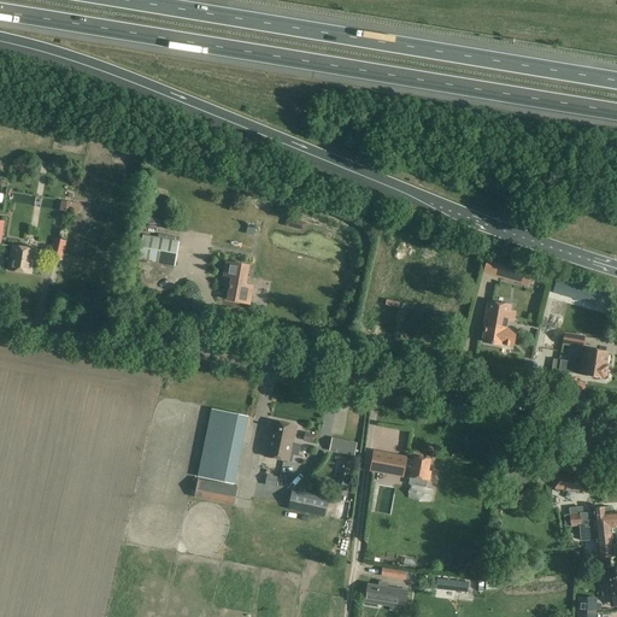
[(62,145),(76,147),(78,136),(64,133),(62,145)]
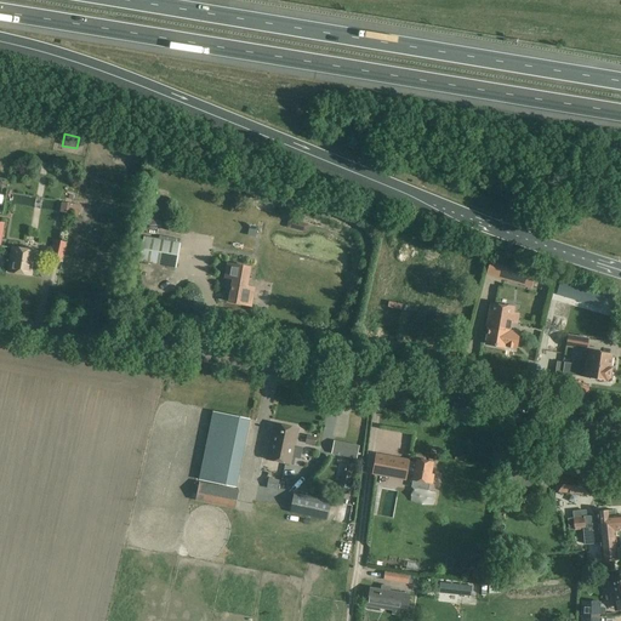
[(68,204),(67,212),(79,216),(81,206),(68,204)]
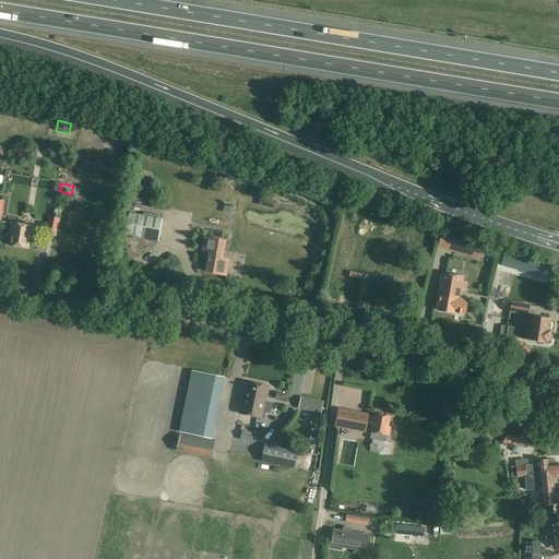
[(129,213),(126,235),(158,241),(162,219),(129,213)]
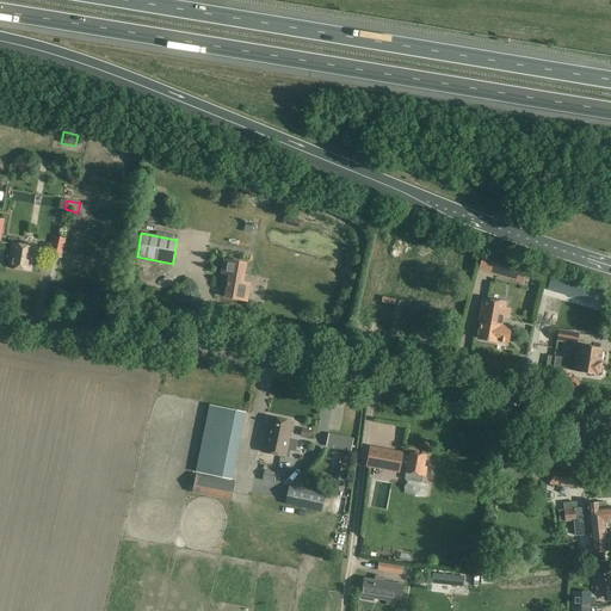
[(49,255),(61,258),(66,239),(53,236),(49,255)]
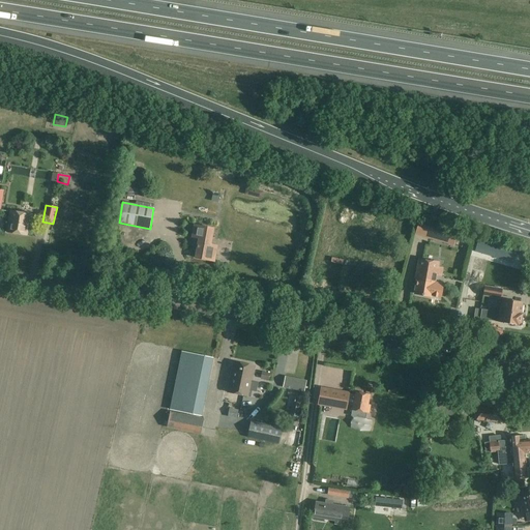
[(31,215),(11,211),(7,233),(28,236),(31,215)]
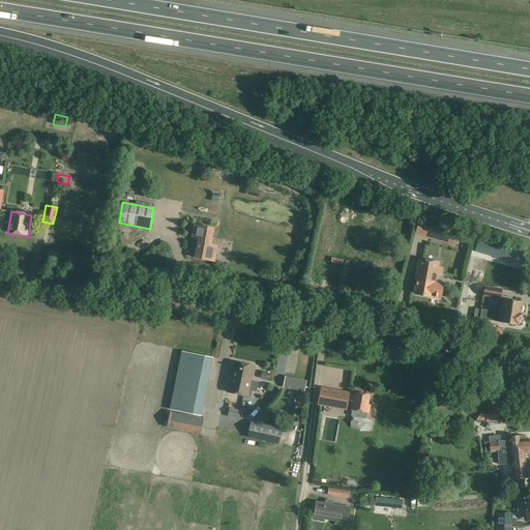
[(419,221),(416,235),(435,240),(439,227),(419,221)]
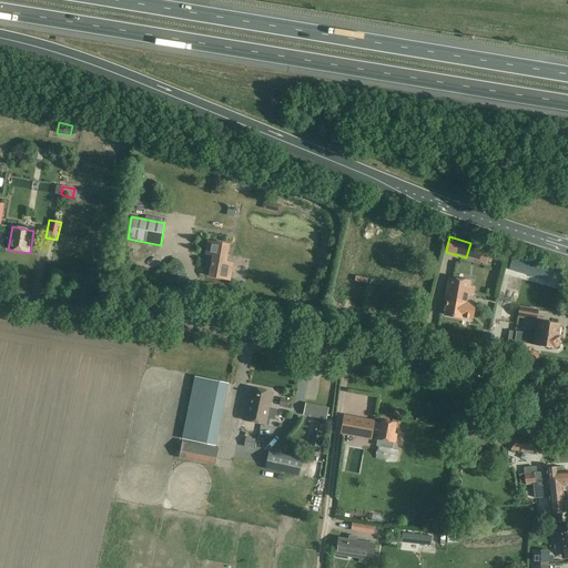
[(229,245),(209,241),(206,254),(208,254),(208,260),(212,261),(210,276),(230,280),(232,264),(225,262),(225,257),(226,257),(229,245)]
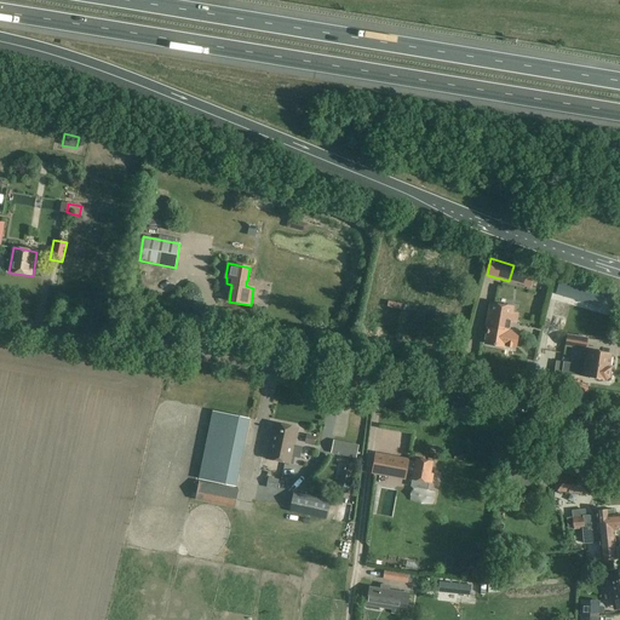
[(601,308),(606,291),(562,277),(557,294),(601,308)]
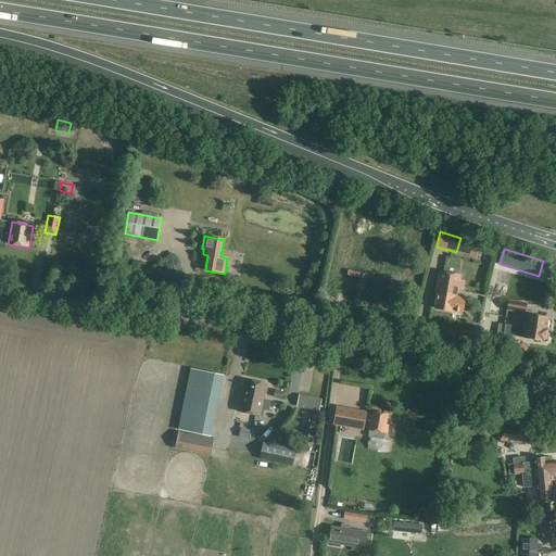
[(440,272),(436,293),(450,295),(451,283),(458,285),(464,286),(465,281),(459,280),(460,275),(440,272)]
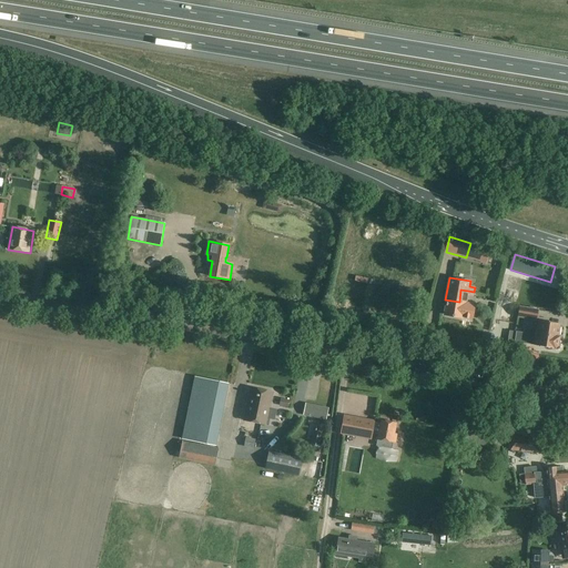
[(447,301),(445,315),(462,317),(462,316),(472,318),(474,305),(466,303),(467,295),(474,296),(474,292),(468,291),(460,290),(459,302),(445,300),(447,301)]
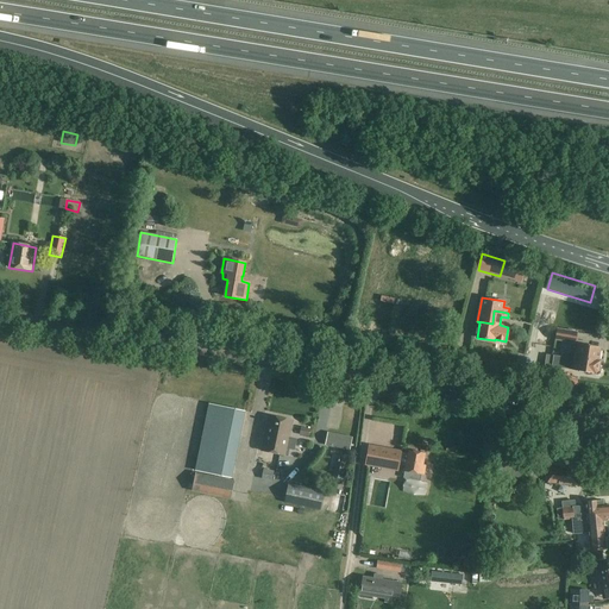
[(557,330),(556,340),(577,344),(578,332),(557,330)]
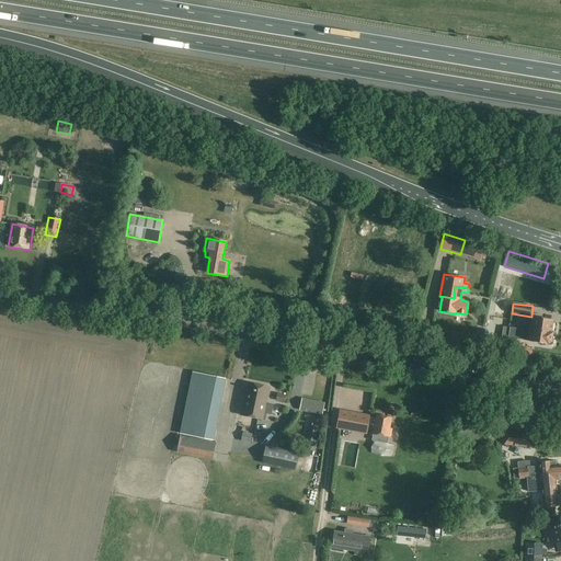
[(550,333),(552,321),(533,318),(531,327),(529,325),(529,331),(510,328),(508,336),(544,342),(546,345),(550,345),(552,343),(553,339),(550,338),(551,333),(550,333)]
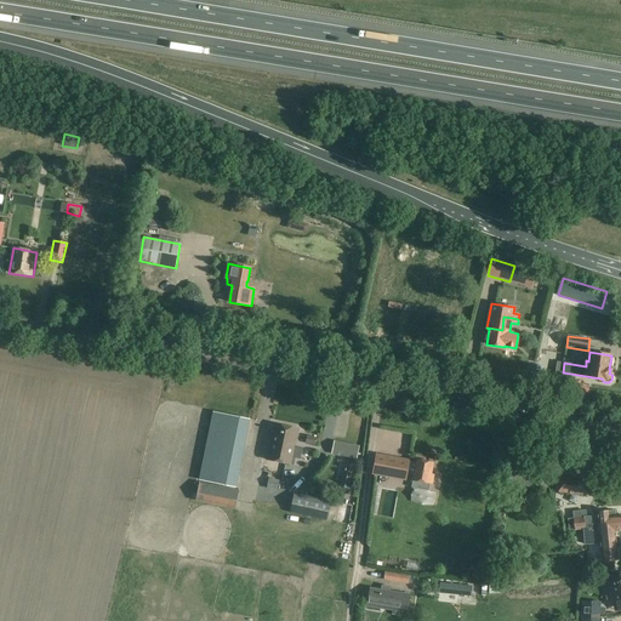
[(250,420),(212,412),(198,480),(235,489),(250,420)]
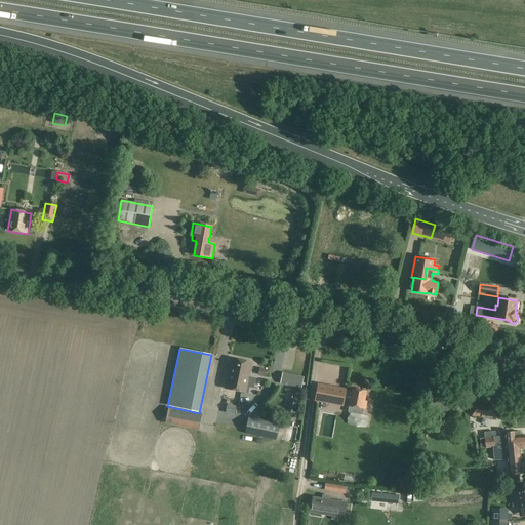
[(232,359),(226,389),(246,393),(247,387),(253,389),(255,378),(249,377),(252,363),(232,359)]
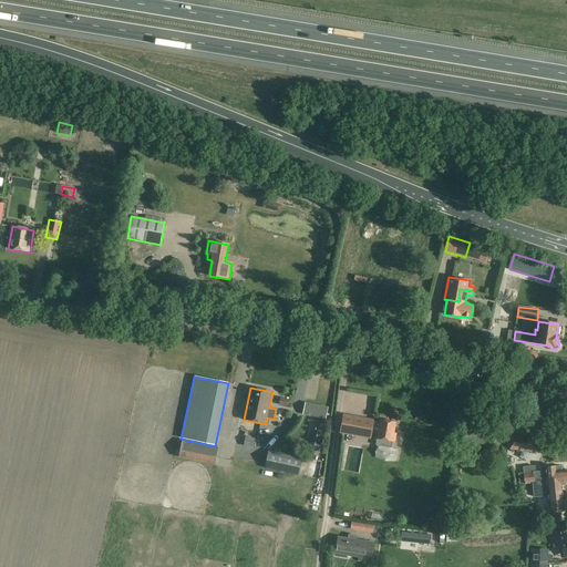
[(305,403),(302,414),(326,420),(328,408),(305,403)]
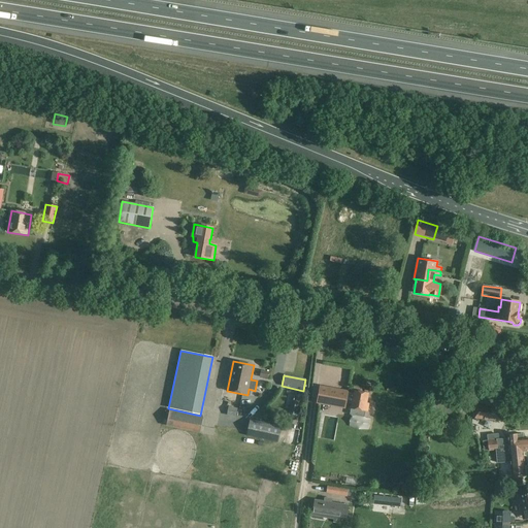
[(344,407),(347,392),(320,387),(317,402),(344,407)]
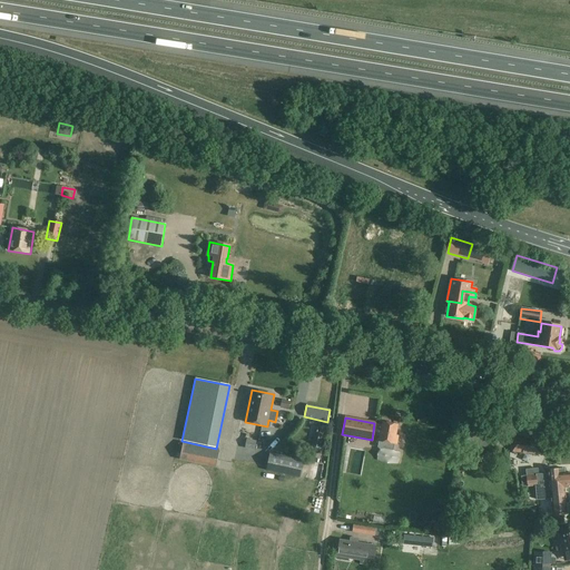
[(377,448),(389,449),(393,449),(394,444),(396,444),(397,436),(395,436),(397,425),(382,422),(379,441),(377,448)]
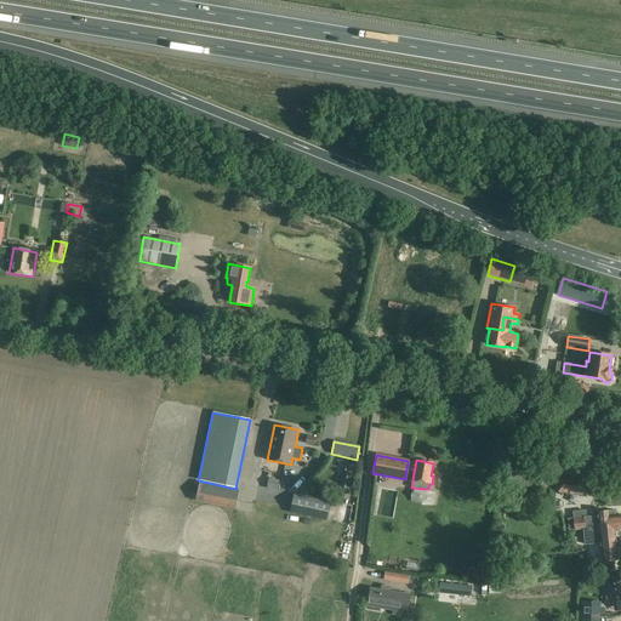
[(523,488),(531,488),(533,477),(508,476),(507,485),(516,486),(516,490),(523,490),(523,488)]
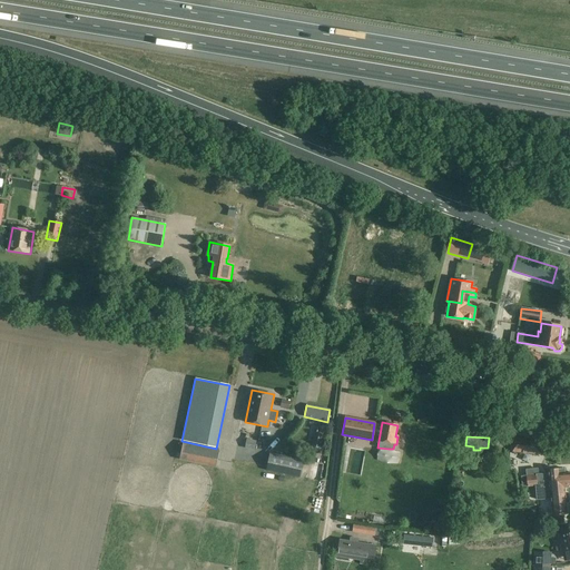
[(512,452),(540,455),(542,441),(511,438),(510,443),(513,443),(512,452)]
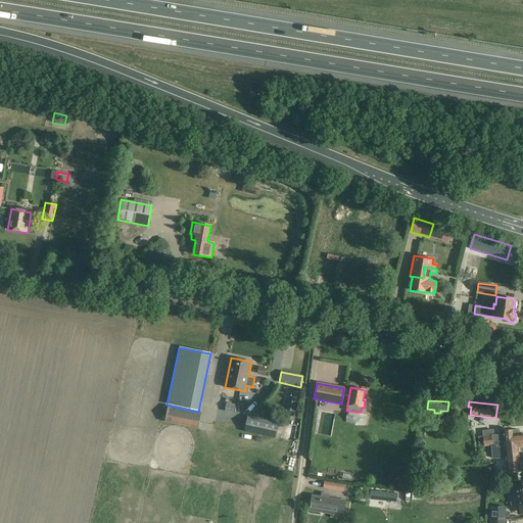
[(225,411),(233,413),(235,405),(226,402),(225,411)]
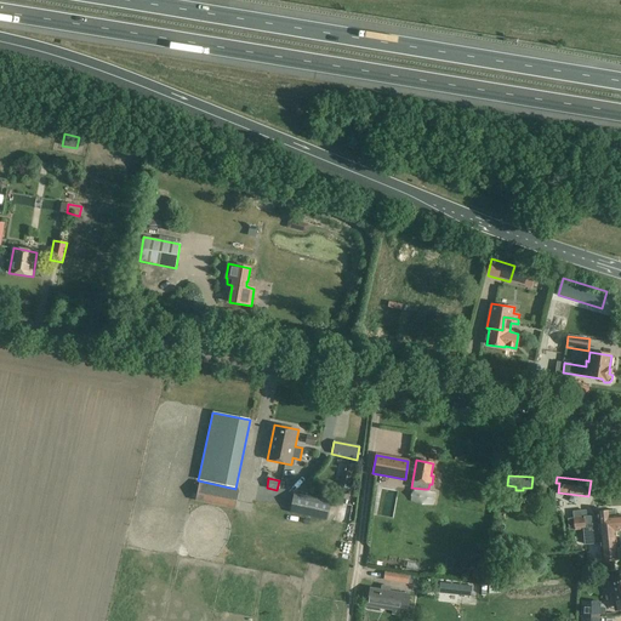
[(199,482),(195,501),(235,510),(239,490),(199,482)]
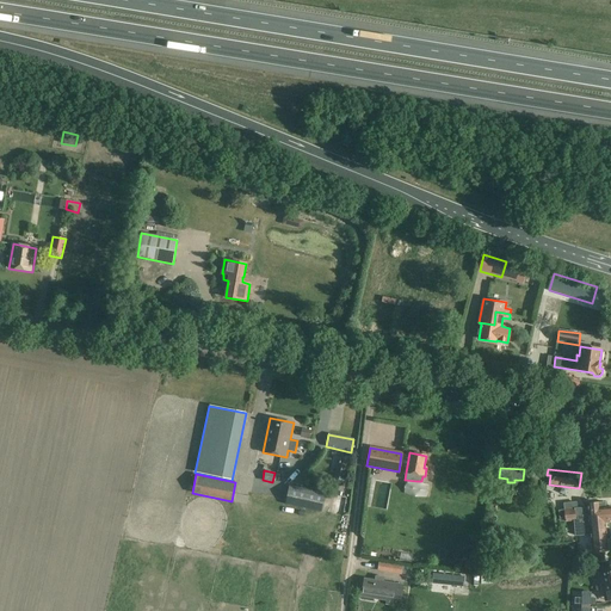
[(285,505),(322,512),(326,493),(289,485),(285,505)]
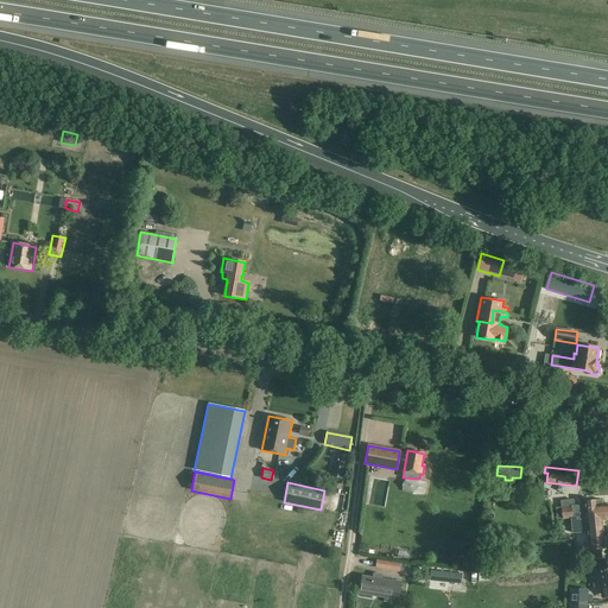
[(400,506),(420,511),(423,504),(403,499),(400,506)]
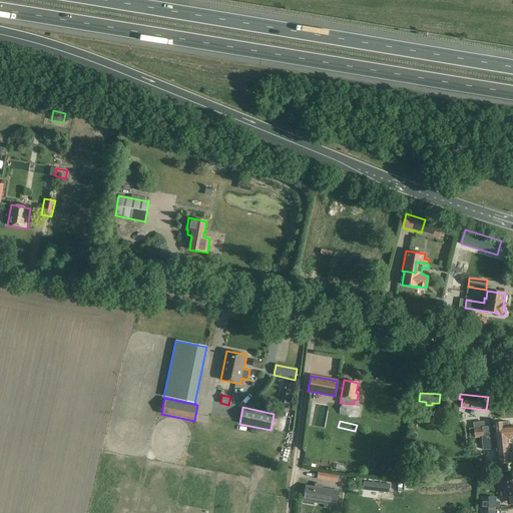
[(512,425),(508,426),(508,422),(494,423),(494,426),(473,428),(474,438),(483,437),(484,450),(496,449),(497,463),(509,462),(509,453),(512,452),(511,444),(508,444),(507,438),(508,438),(508,439),(509,439),(512,438),(512,425)]
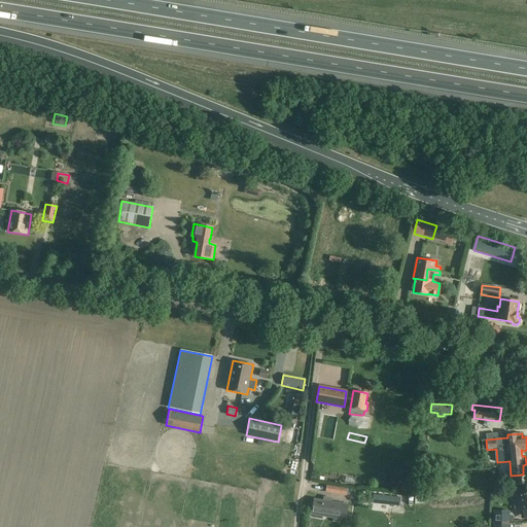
[(504,478),(505,487),(522,486),(521,477),(504,478)]
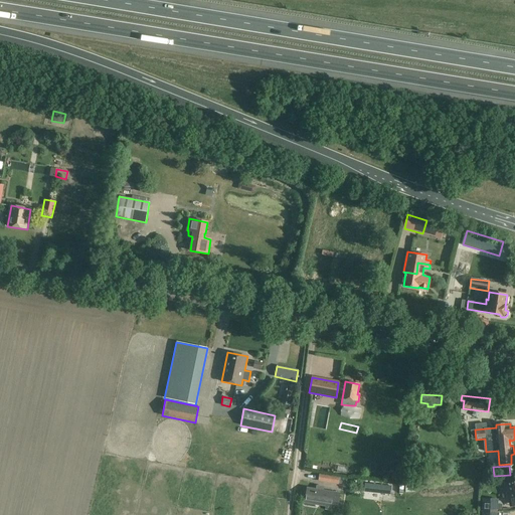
[(319,474),(318,481),(338,485),(338,483),(339,478),(339,477),(319,474)]
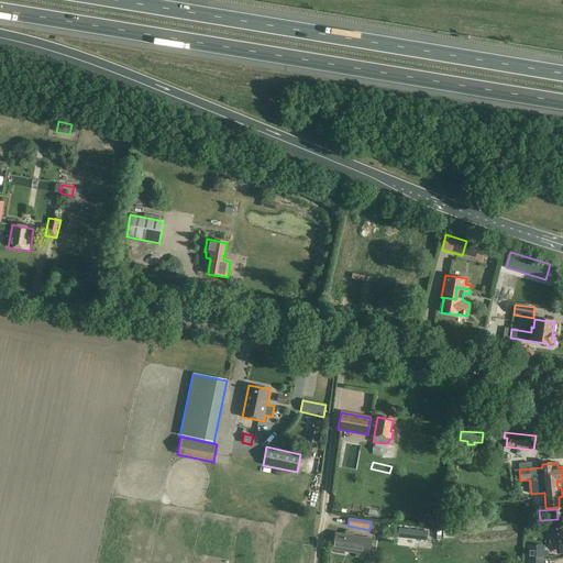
[(562,553),(562,522),(551,527),(558,555),(562,553)]
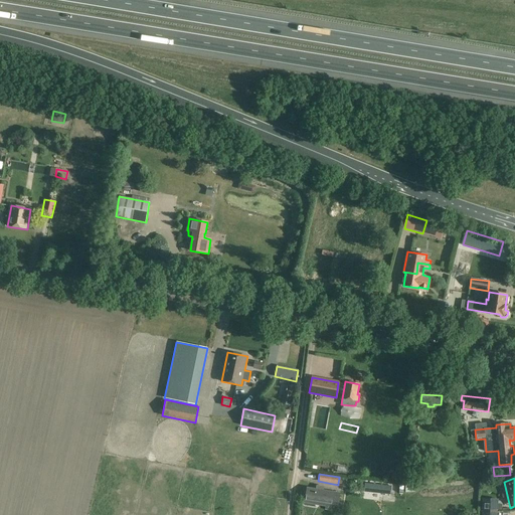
[(372,493),(390,495),(390,486),(372,484),(372,493)]
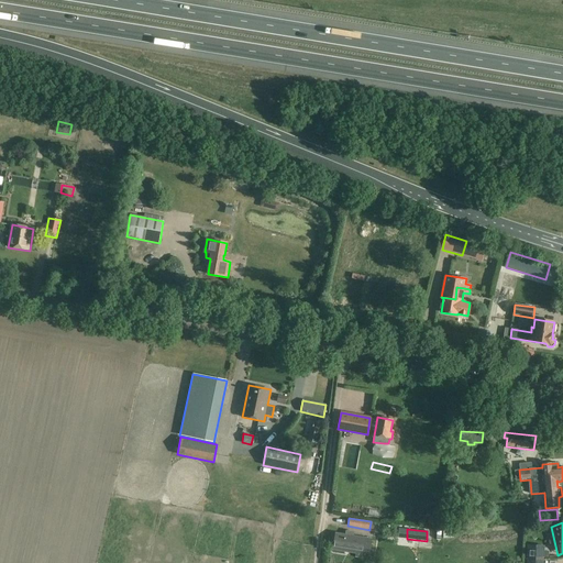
[(361,559),(362,551),(370,552),(371,540),(335,533),(333,545),(343,547),(342,550),(356,552),(355,558),(361,559)]
